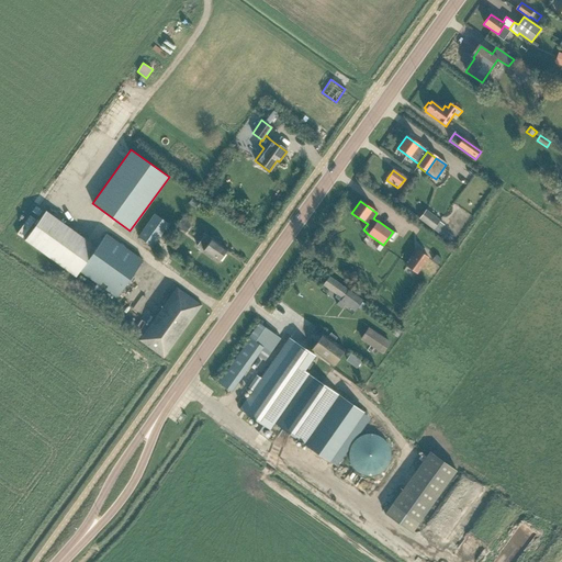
[(200,202),(192,206),(197,213),(204,208),(200,202)]
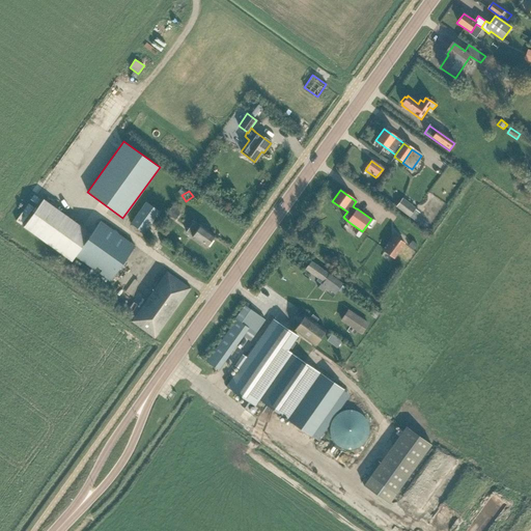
[(409,217),(421,225),(424,222),(416,217),(419,213),(415,208),(416,208),(402,198),(395,207),(409,217)]
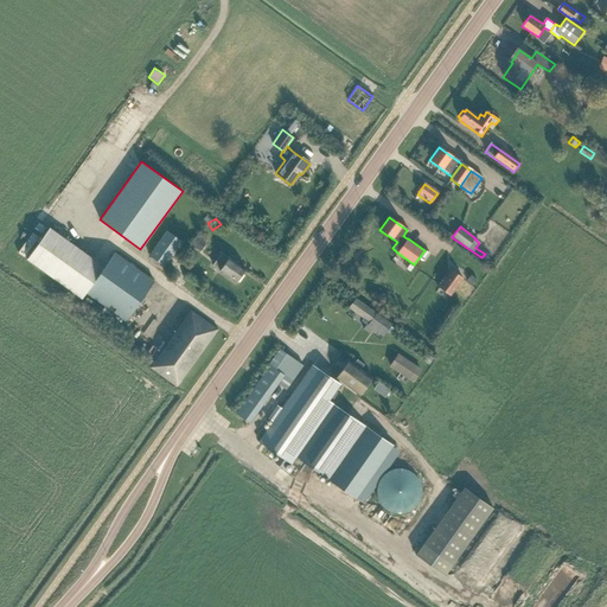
[(50,228),(26,260),(82,299),(87,293),(126,321),(154,281),(114,254),(104,267),(50,228)]
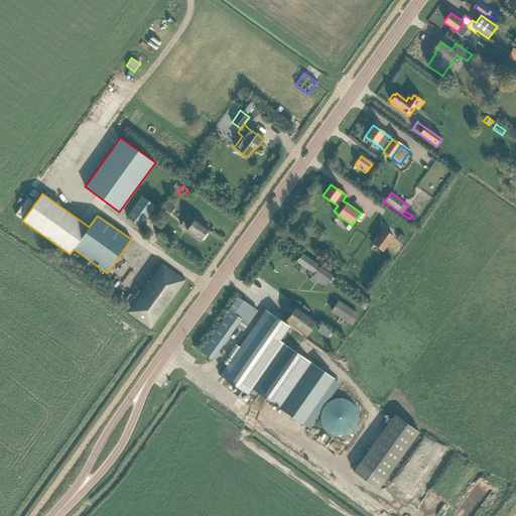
[(140,196),(125,217),(140,228),(155,206),(140,196)]
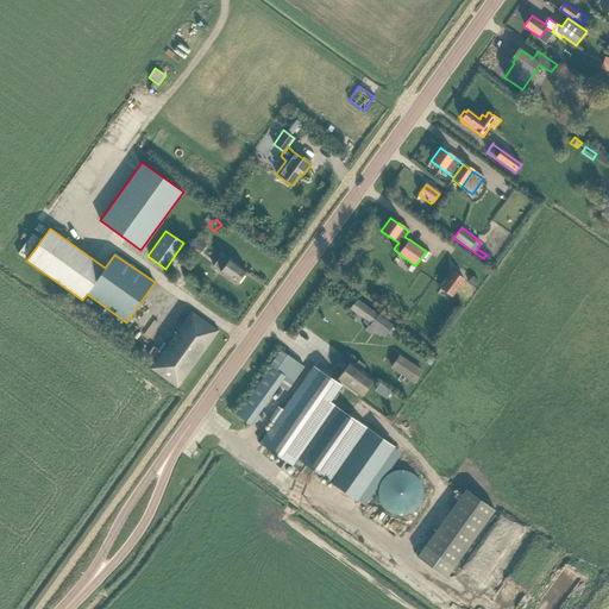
[(199,239),(193,246),(200,251),(206,244),(199,239)]
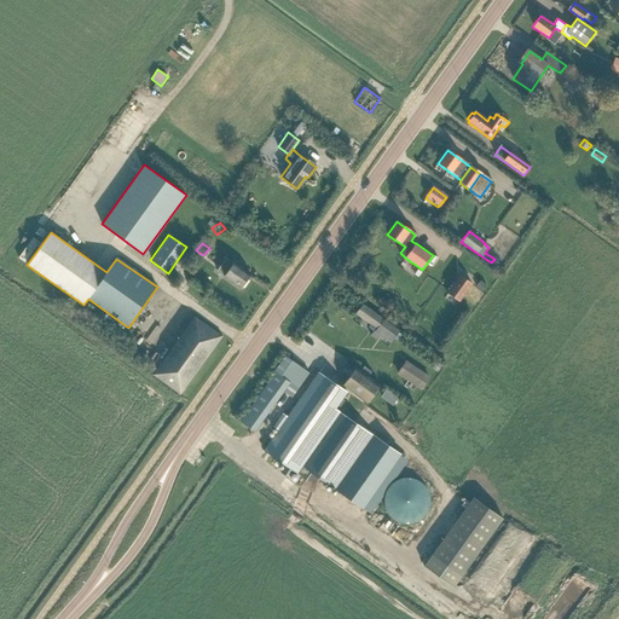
[(226,258),(217,272),(241,289),(250,276),(226,258)]
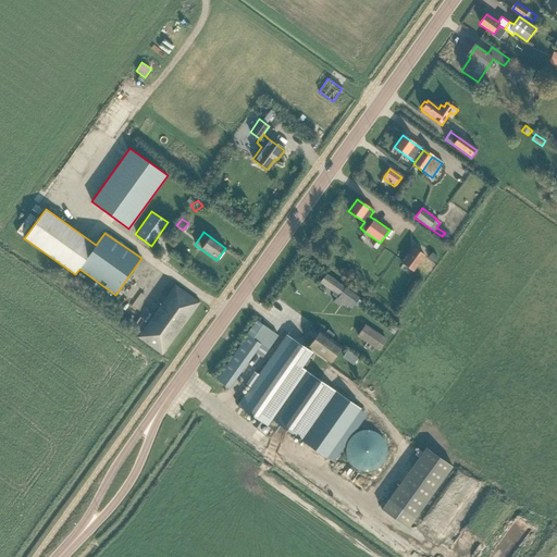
[(413,271),(424,256),(413,247),(408,255),(407,254),(400,262),(413,271)]
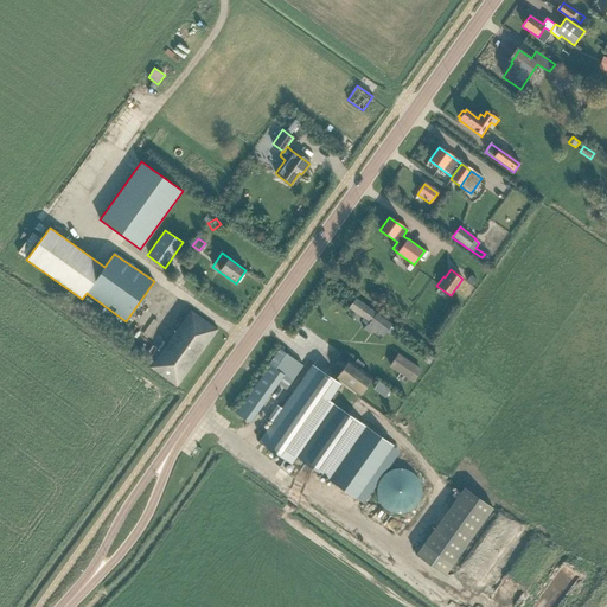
[(472,275),(467,281),(472,286),(477,280),(472,275)]
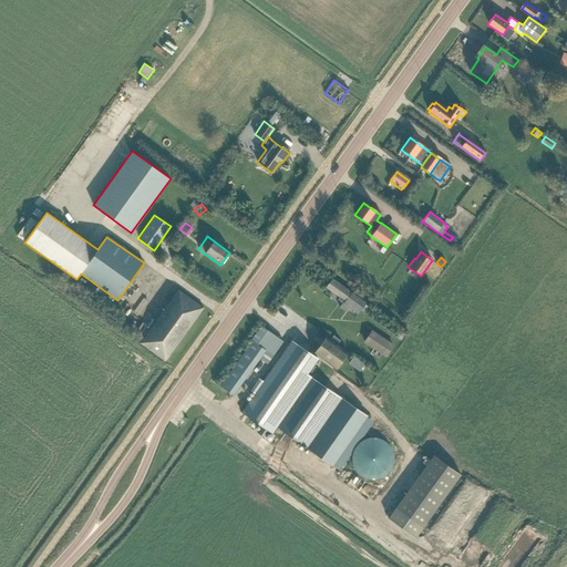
[(332,279),(327,288),(346,301),(359,311),(366,303),(332,279)]
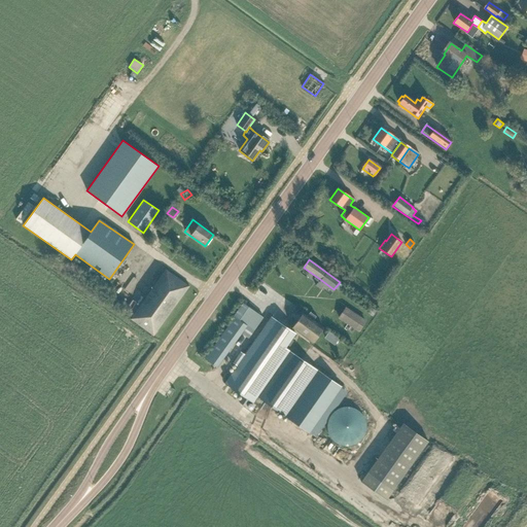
[(166,270),(131,319),(153,336),(189,286),(166,270)]
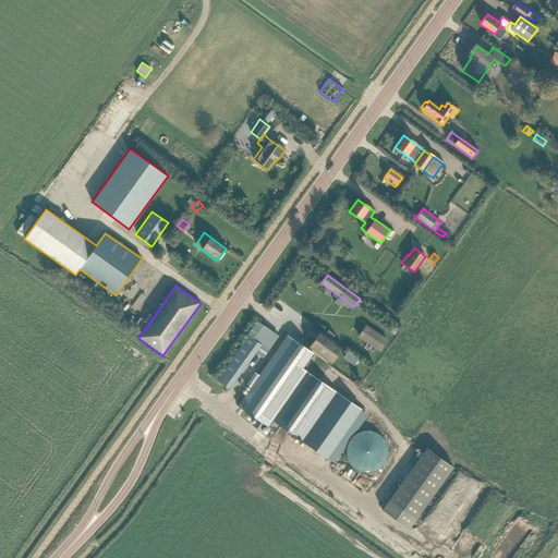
[(249,336),(217,380),(230,389),(262,344),(268,350),(278,336),(257,320),(247,335),(249,336)]
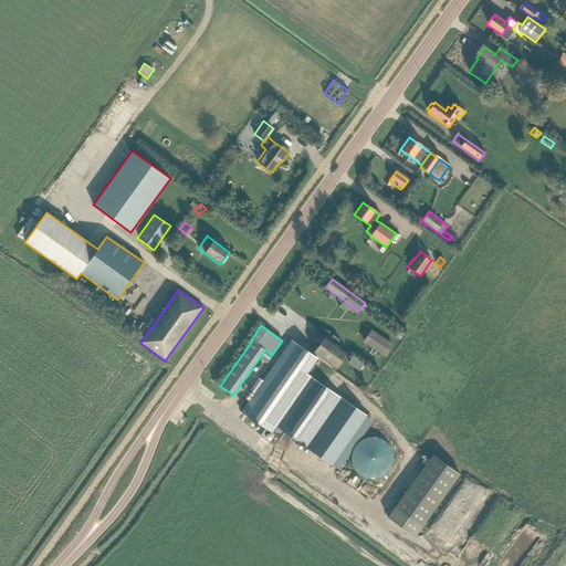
[(392,346),(370,331),(364,341),(386,356),(392,346)]
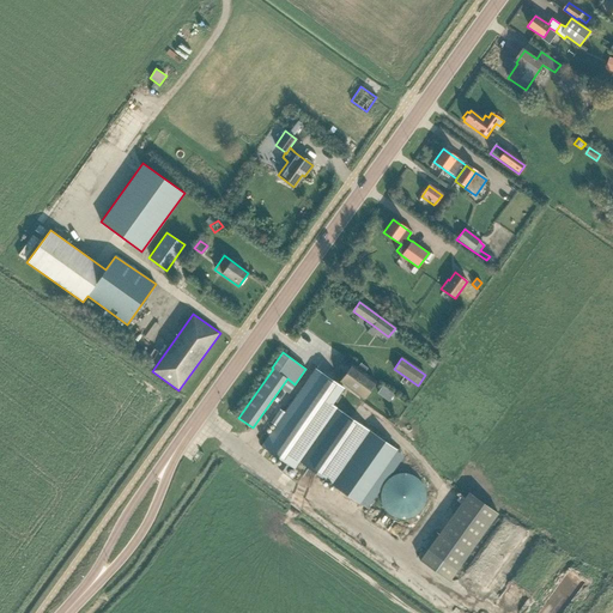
[(352,364),(340,382),(363,399),(376,381),(352,364)]
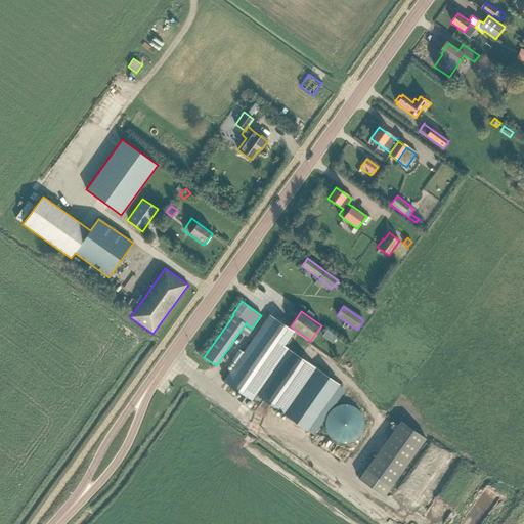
[(224,383),(221,387),(227,390),(229,386),(242,395),(248,399),(252,401),(256,395),(305,430),(338,384),(284,346),(294,332),(270,315),(244,352),(239,350),(231,361),(235,364),(223,382),(224,383)]
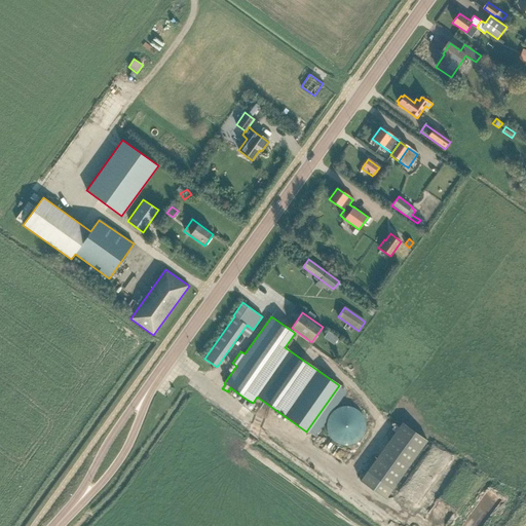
[(242,397),(238,402),(245,406),(249,401),(242,397)]
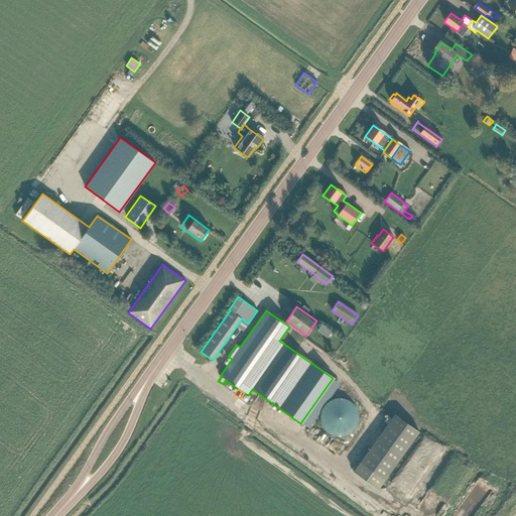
[(320,412),(319,417),(320,422),(323,427),(326,430),(330,434),(334,436),(339,436),(344,436),(349,434),(353,431),(356,427),(358,422),(359,417),(358,412),(356,408),(353,404),(349,401),(345,399),(340,398),(335,399),(330,401),(326,404),(323,407),(320,412)]
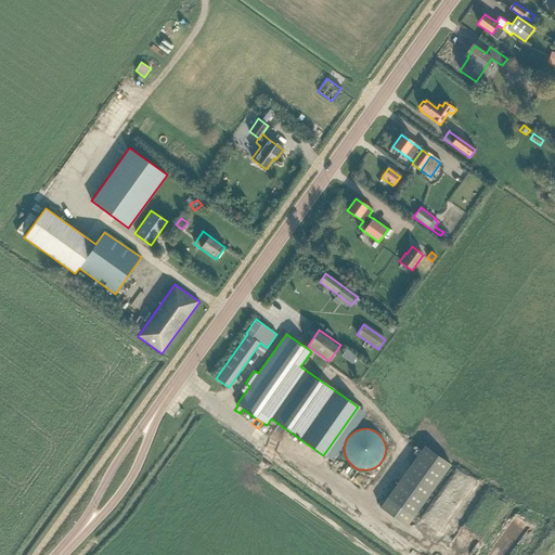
[(424,446),(386,499),(412,517),(450,465),(424,446)]
